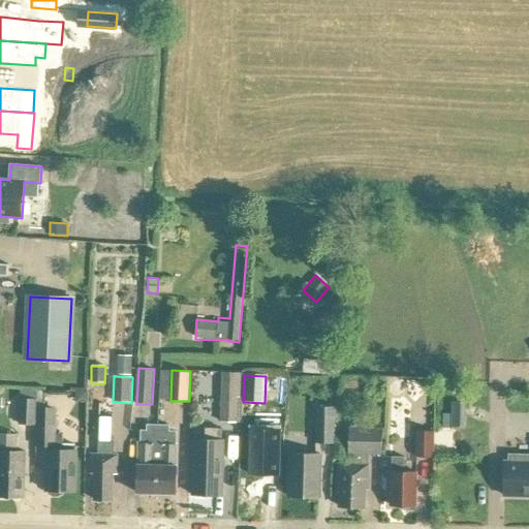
[(37,402),(37,391),(21,391),(21,398),(20,398),(19,425),(36,426),(36,416),(36,407),(37,402)]
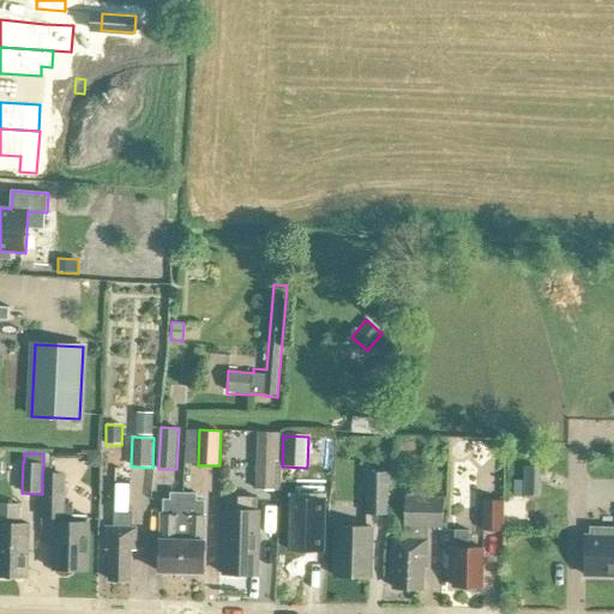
[(257,491),(276,491),(277,461),(258,459),(257,491)]
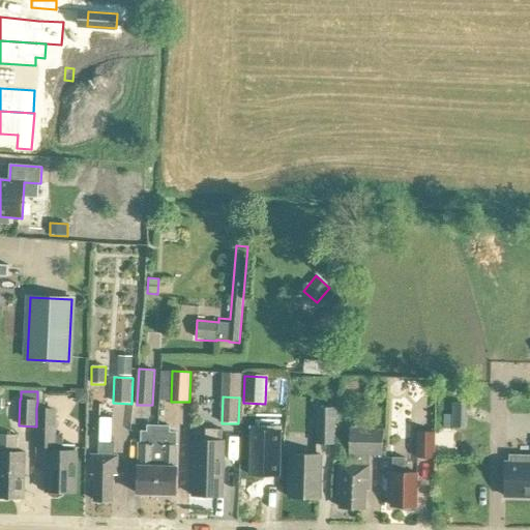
[(465,429),(466,404),(452,404),(451,429),(465,429)]
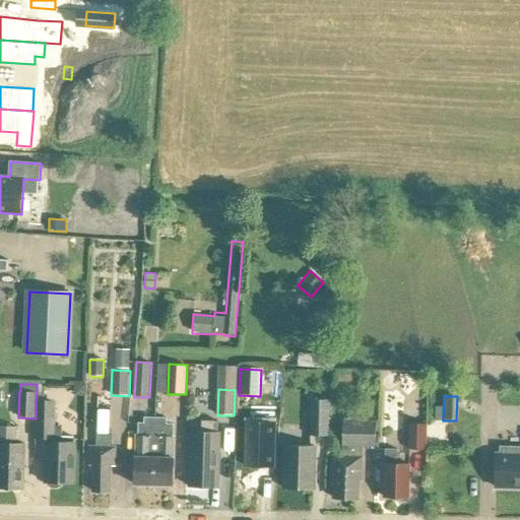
[(36,418),(36,438),(46,438),(45,482),(47,482),(47,484),(52,488),(56,488),(61,484),(61,482),(74,482),(74,439),(61,438),(62,428),(54,428),(55,401),(36,400),(36,409),(36,418)]
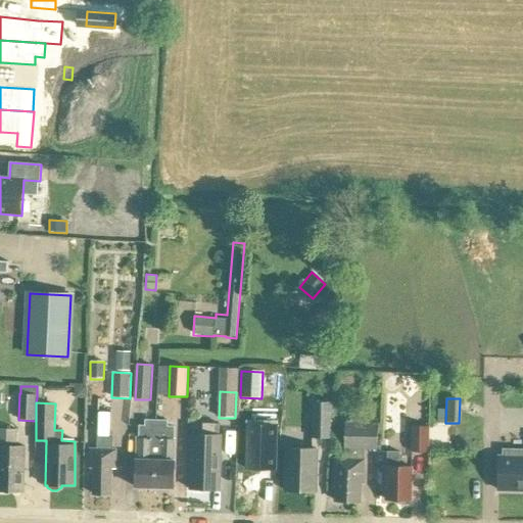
[(312,438),(331,438),(332,402),(313,402),(312,438)]
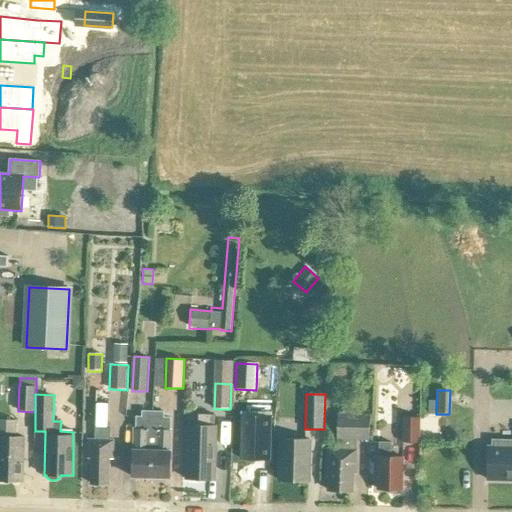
[(95,401),(95,426),(107,426),(108,401),(95,401)]
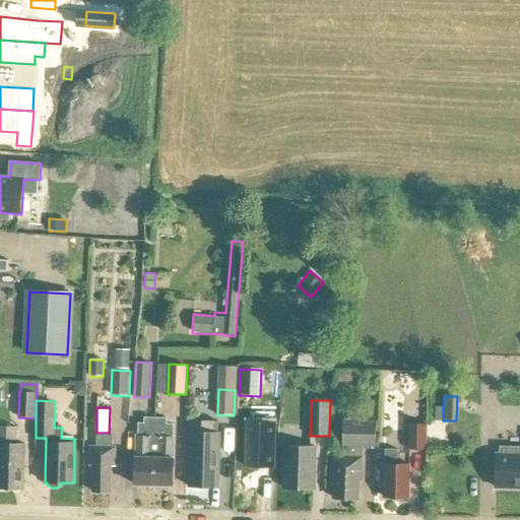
[(154,457),(155,418),(144,418),(144,424),(138,424),(138,435),(135,435),(135,457),(134,484),(153,485),(154,457)]
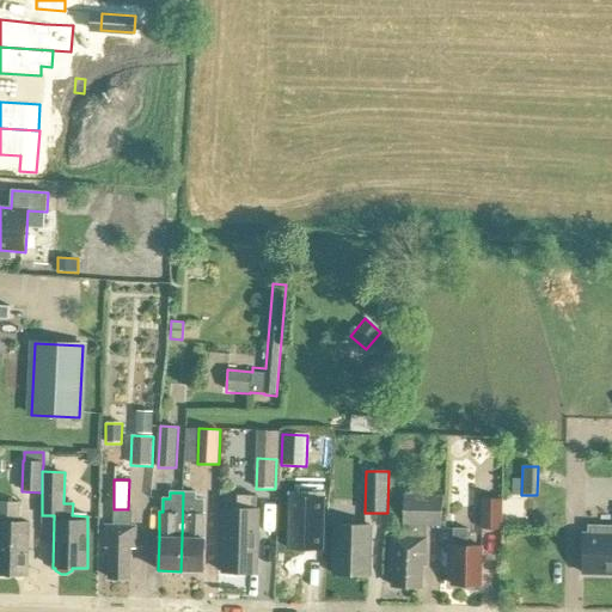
[(183,493),(182,538),(181,571),(202,571),(203,539),(204,514),(203,514),(203,500),(195,500),(195,493),(183,493)]
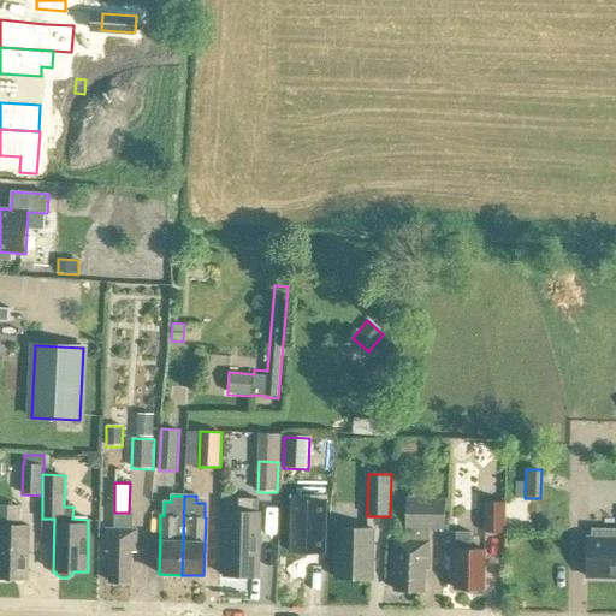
[(291,517),(291,550),(326,550),(327,499),(292,498),(292,517),(291,517)]
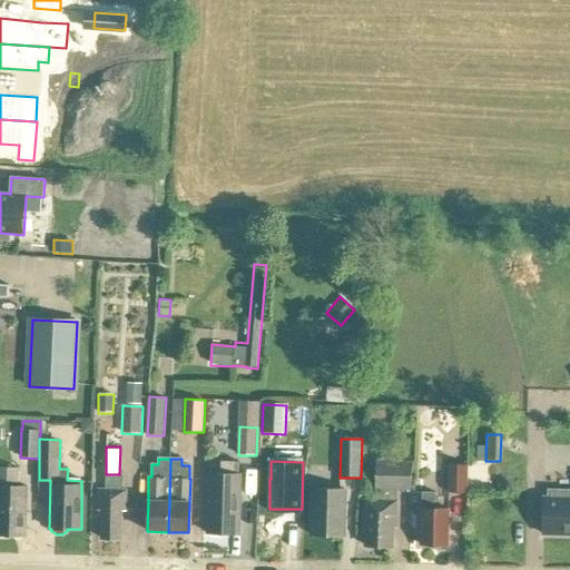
[(207,532),(238,533),(241,474),(238,474),(238,462),(220,462),(220,474),(208,474),(207,532)]
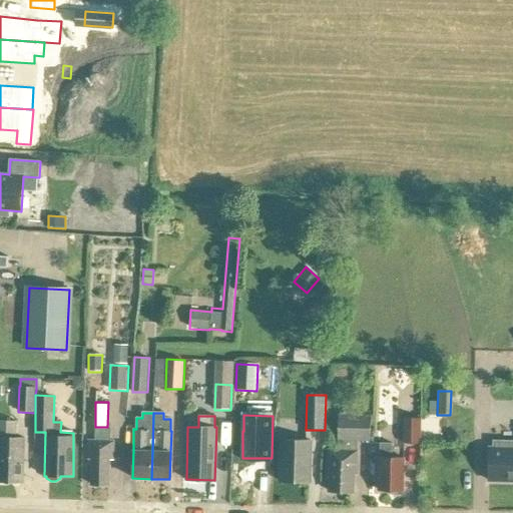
[(340,416),(338,450),(327,450),(327,474),(329,474),(329,491),(354,492),(354,475),(357,475),(358,440),(370,441),(371,417),(340,416)]
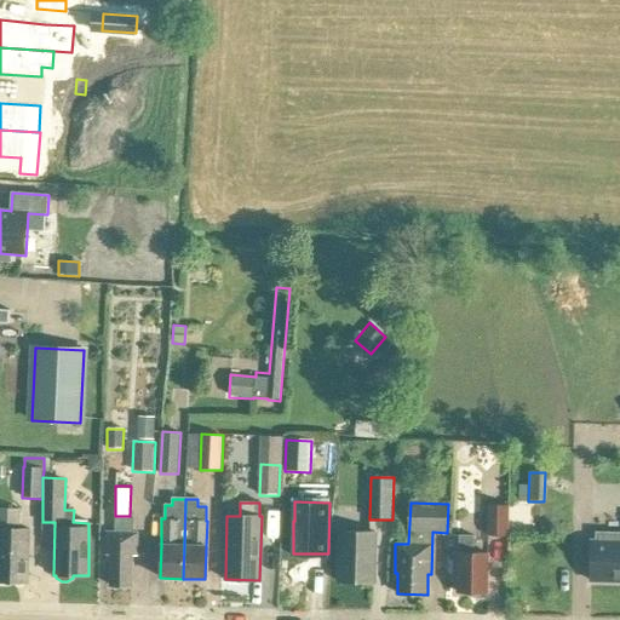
[(488,537),(506,537),(506,505),(488,505),(488,537)]
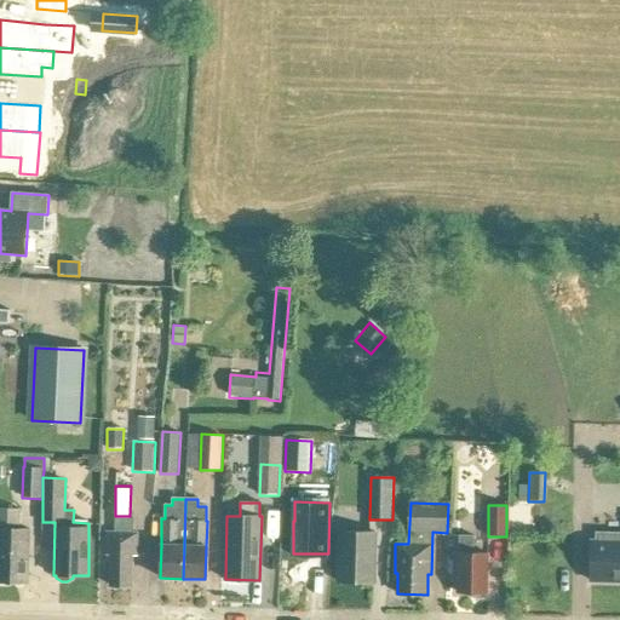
[(0,509),(0,583),(26,584),(27,562),(29,560),(30,530),(18,529),(19,510),(0,509)]
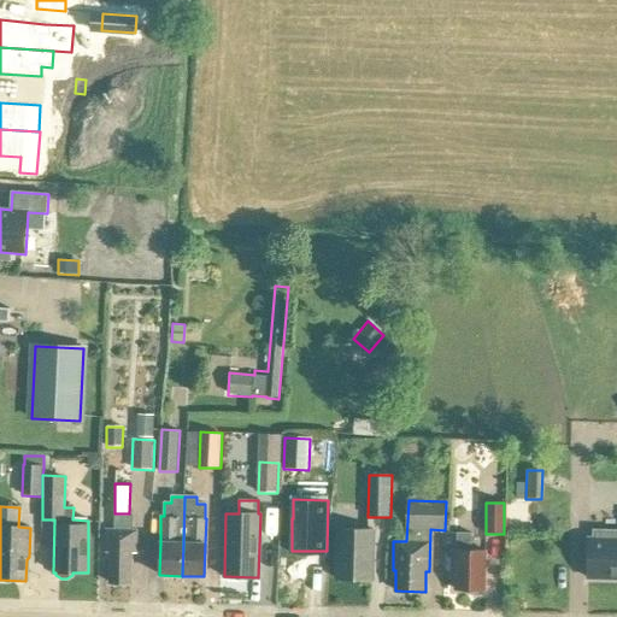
[(136,553),(136,530),(133,530),(133,516),(113,515),(113,530),(106,530),(105,553),(110,553),(110,582),(130,583),(131,553),(136,553)]
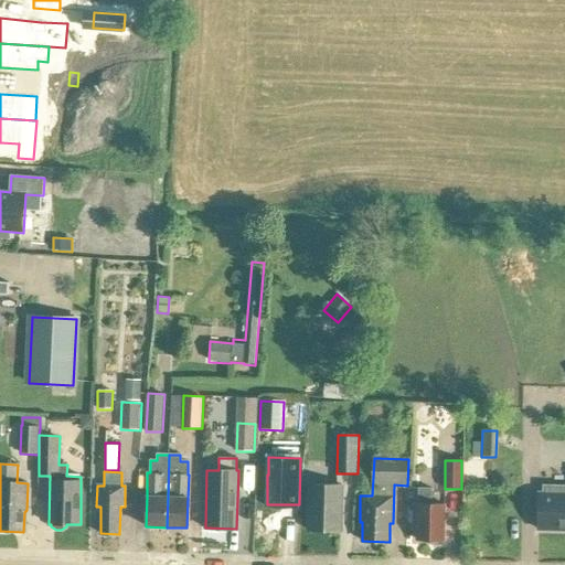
[(309,530),(341,531),(341,484),(309,483),(309,530)]
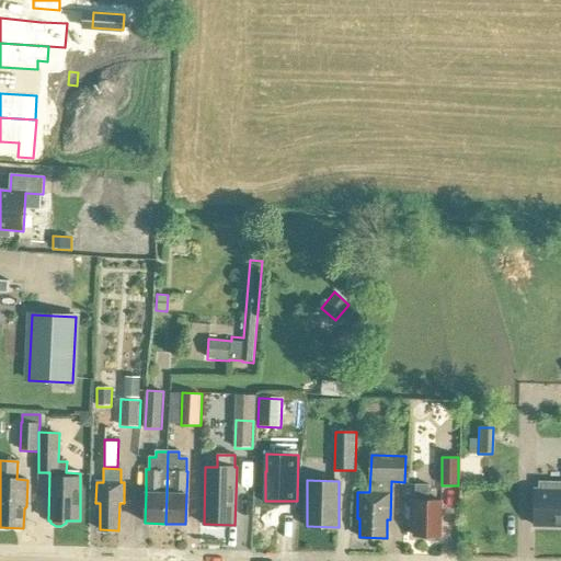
[(535,490),(535,526),(560,526),(560,481),(539,481),(539,490),(535,490)]
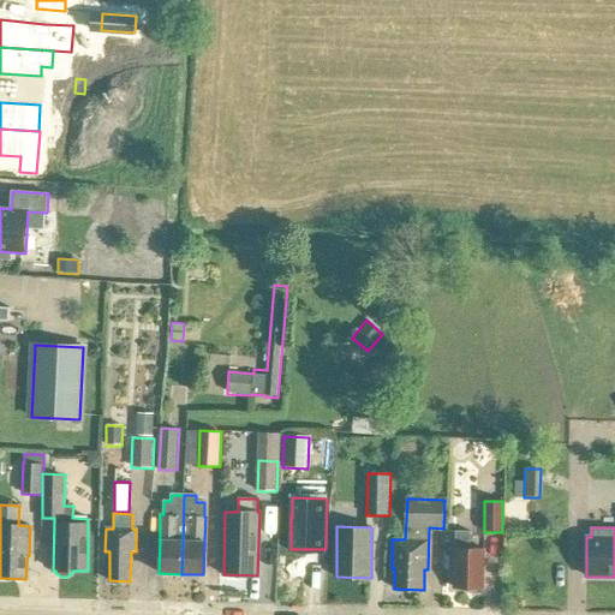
[(479,589),(483,589),(484,550),(470,549),(470,532),(455,531),(455,549),(454,549),(454,587),(467,589),(471,591),(476,591),(479,589)]
